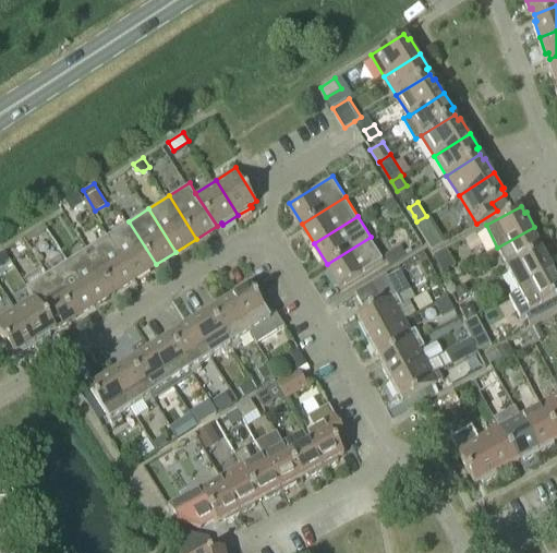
[(428,216),(415,224),(430,248),(443,240),(428,216)]
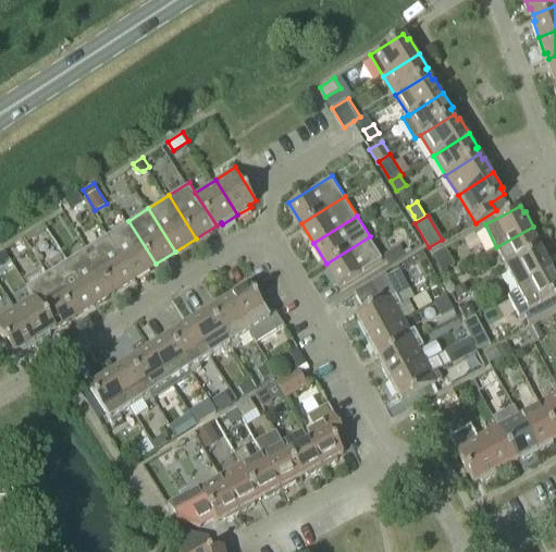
[(156,264),(128,221),(108,233),(136,277),(156,264)]
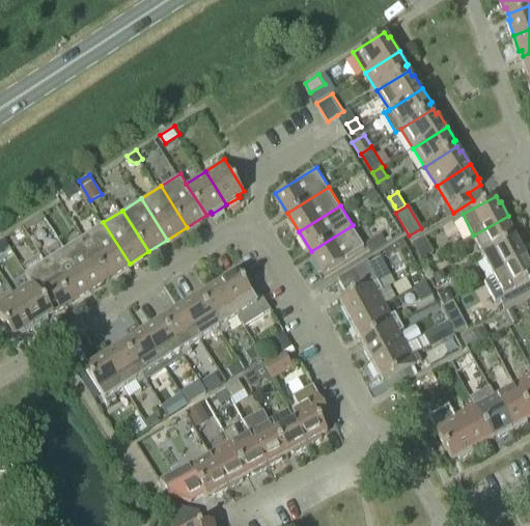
[(508,216),(473,236),(484,255),(518,238),(514,231),(517,230),(508,216)]
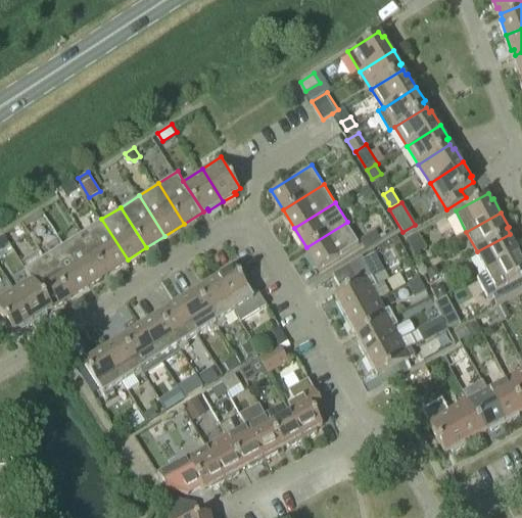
[(101,219),(83,231),(108,272),(128,260),(101,219)]
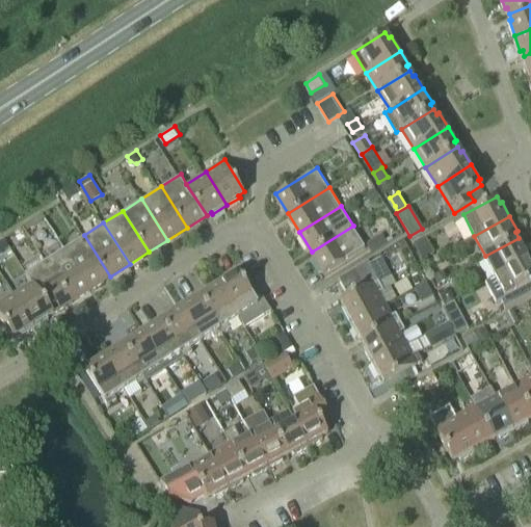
[(353,226),(312,252),(324,271),(366,245),(353,226)]
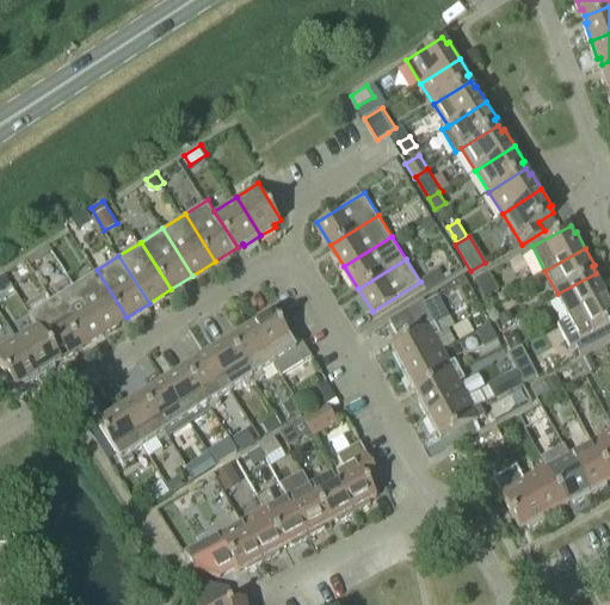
[(439,265),(421,277),(427,288),(445,276),(439,265)]
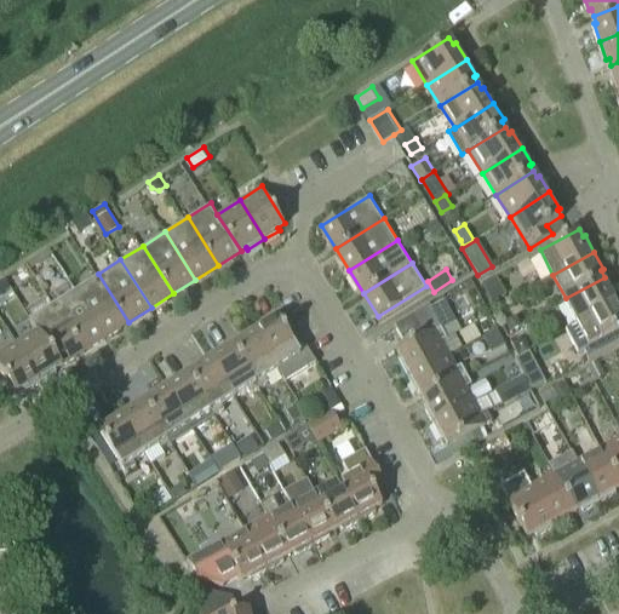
[(491,299),(505,291),(496,273),(481,281),(491,299)]
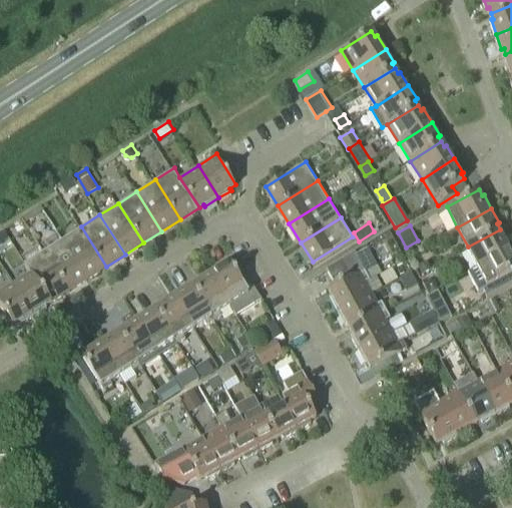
[(106,267),(81,226),(63,238),(88,279),(106,267)]
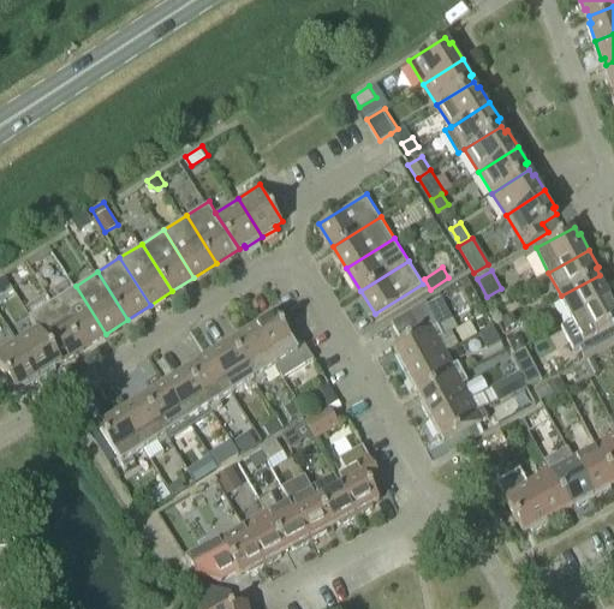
[(600,275),(561,296),(573,318),(613,297),(613,293),(604,279),(602,281),(600,275)]
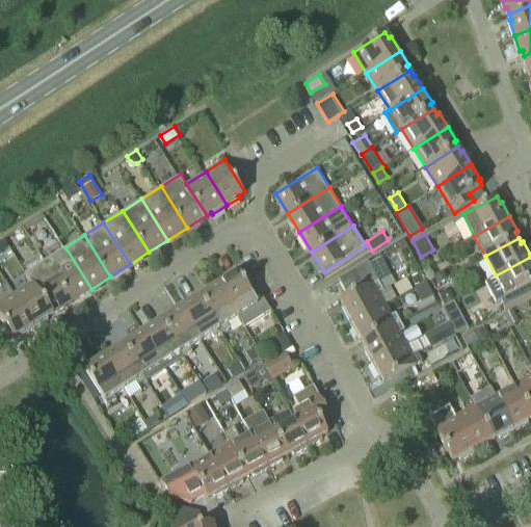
[(65,247),(46,260),(73,300),(91,289),(65,247)]
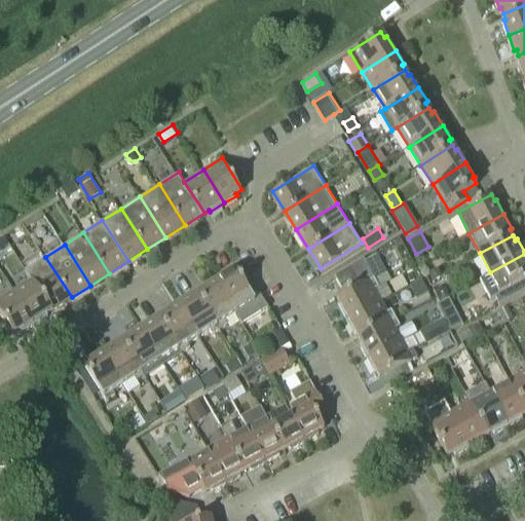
[(363,257),(335,274),(344,293),(338,296),(341,302),(339,303),(346,318),(381,299),(392,293),(386,282),(390,280),(386,270),(377,253),(364,260),(363,257)]
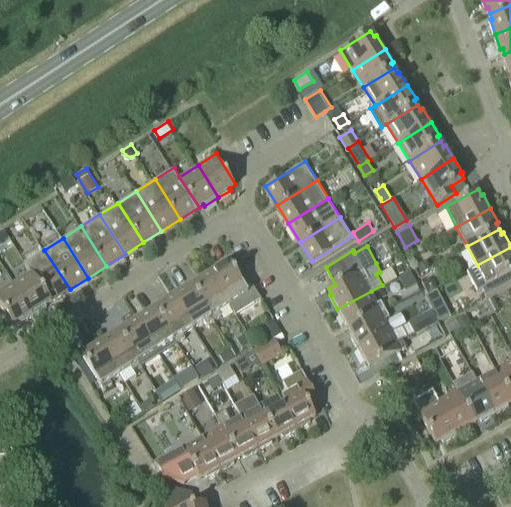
[(477,265),(467,269),(478,289),(483,287),(486,294),(508,282),(510,281),(510,247),(477,265)]
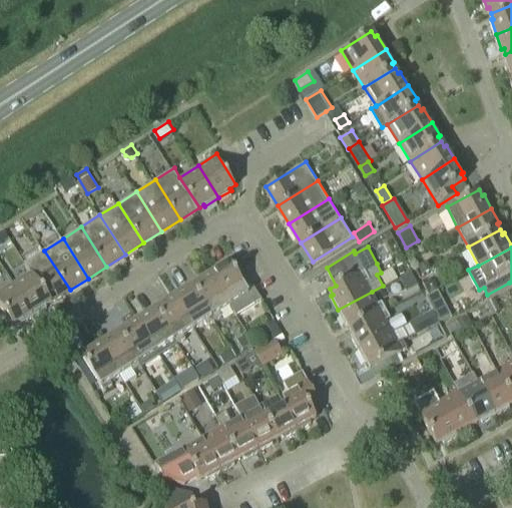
[(70,290),(44,250),(25,263),(31,272),(51,302),(70,290)]
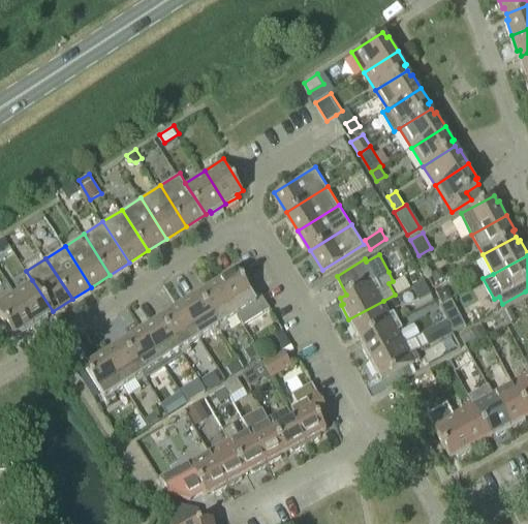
[(433,271),(437,278),(445,273),(441,266),(433,271)]
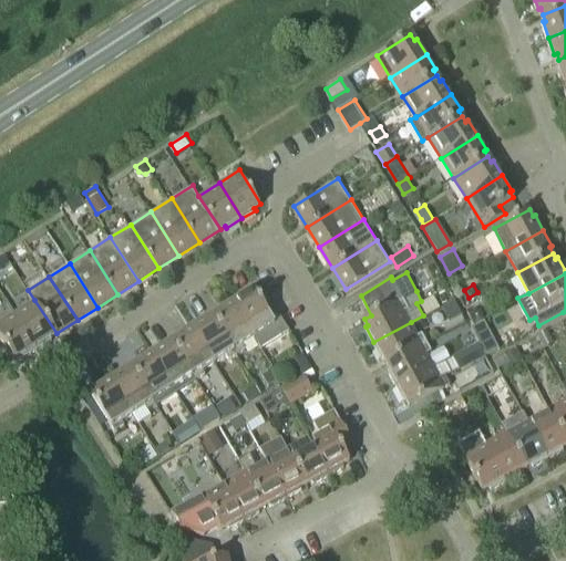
[(268,294),(261,298),(255,288),(249,292),(247,290),(233,300),(256,335),(263,346),(290,329),(268,294)]
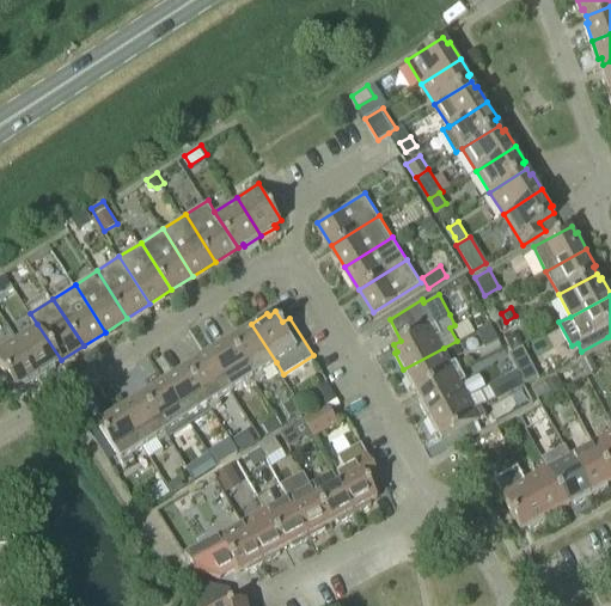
[(492,322),(477,330),(484,343),(499,336),(492,322)]
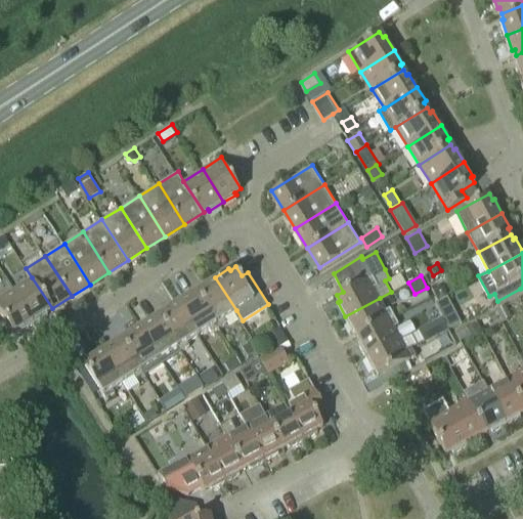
[(32,277),(13,289),(35,322),(49,313),(48,311),(52,308),(32,277)]
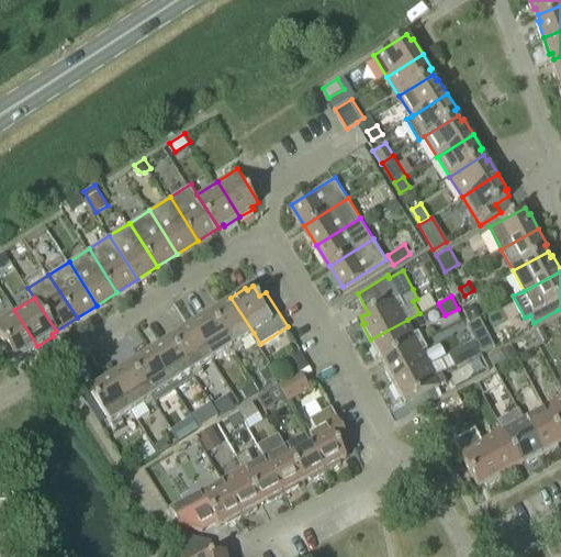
[(217,309),(212,312),(236,351),(245,345),(242,341),(254,333),(231,298),(216,307),(217,309)]
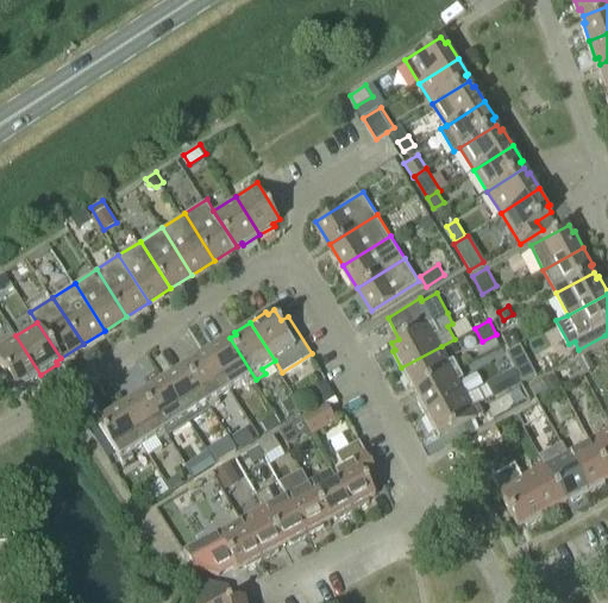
[(512,328),(503,333),(508,344),(511,344),(516,341),(519,339),(519,335),(518,332),(512,328)]
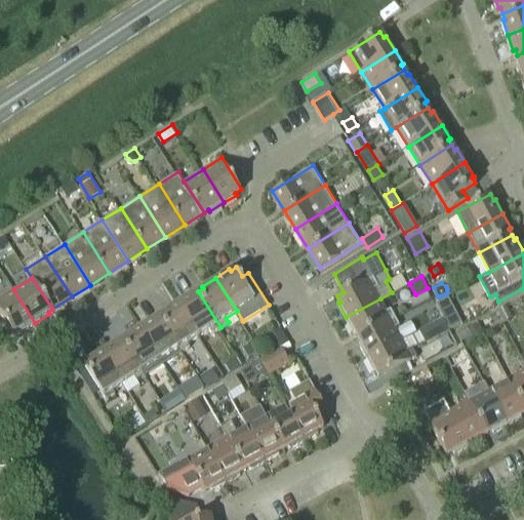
[(35,323),(13,289),(0,297),(0,310),(14,332),(21,329),(22,331),(35,323)]
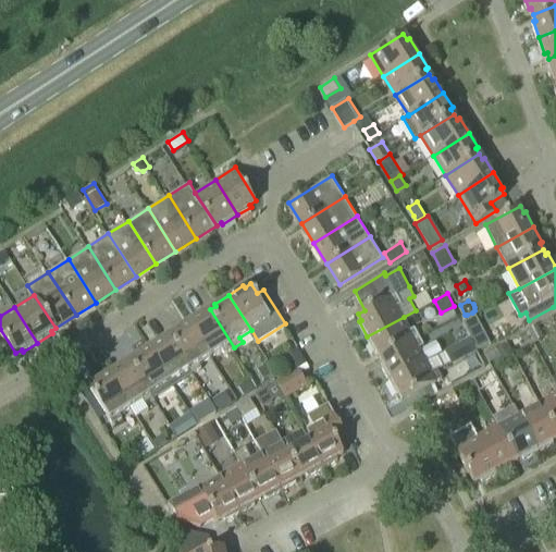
[(204,310),(188,320),(211,355),(223,348),(225,353),(234,347),(210,309),(205,313),(204,310)]
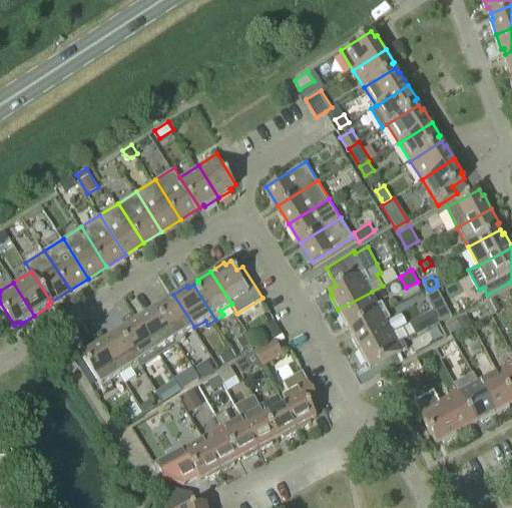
[(429,298),(434,308),(439,319),(450,314),(438,289),(427,294),(429,298)]
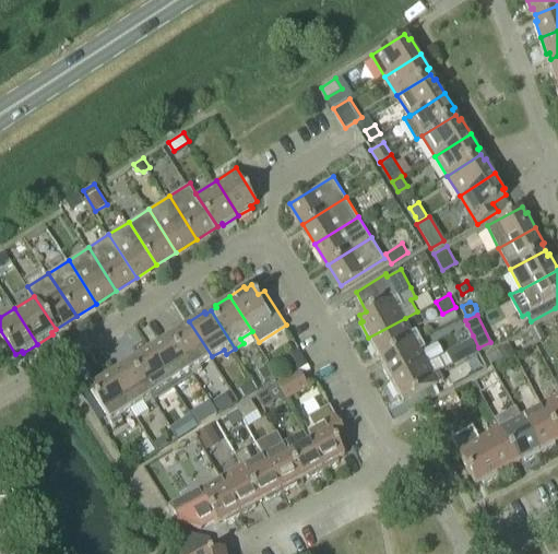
[(405,318),(368,338),(377,353),(379,352),(382,357),(422,337),(417,328),(412,330),(405,318)]
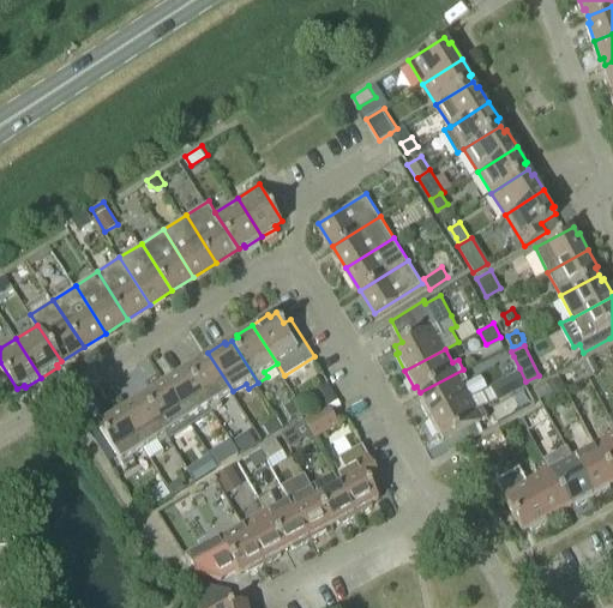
[(193,365),(187,368),(214,410),(223,404),(221,399),(233,391),(208,353),(192,362),(193,365)]
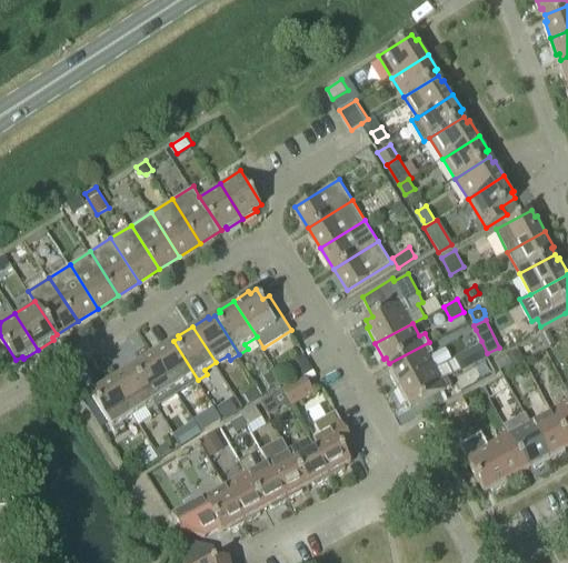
[(539,333),(546,348),(556,342),(549,329),(539,333)]
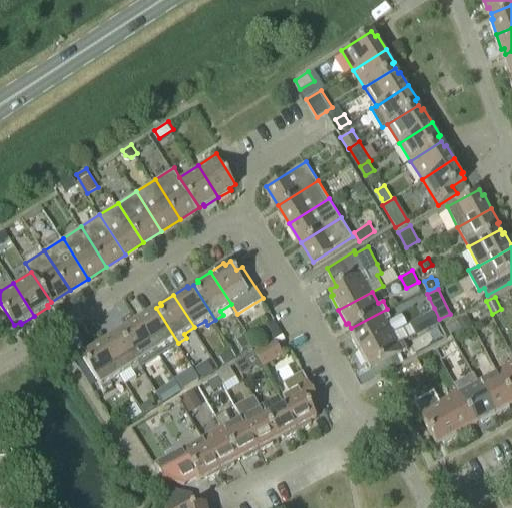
[(178,343),(156,308),(151,311),(150,309),(137,318),(158,351),(168,344),(171,348),(178,343)]
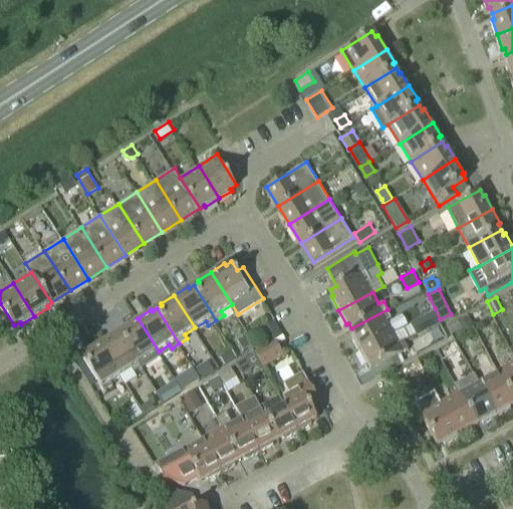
[(388,309),(351,328),(354,333),(351,334),(359,348),(394,330),(388,319),(392,317),(388,309)]
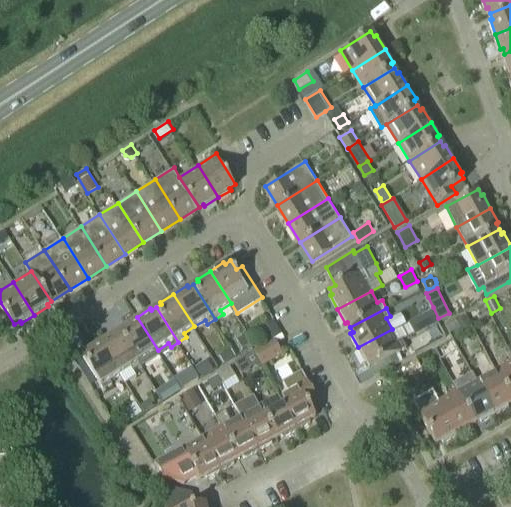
[(125,327),(120,331),(142,365),(160,354),(158,350),(137,317),(123,325),(125,327)]
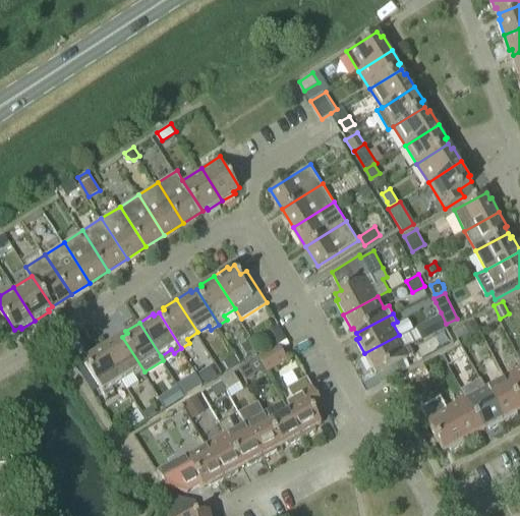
[(273,345),(287,337),(278,323),(265,331),(273,345)]
